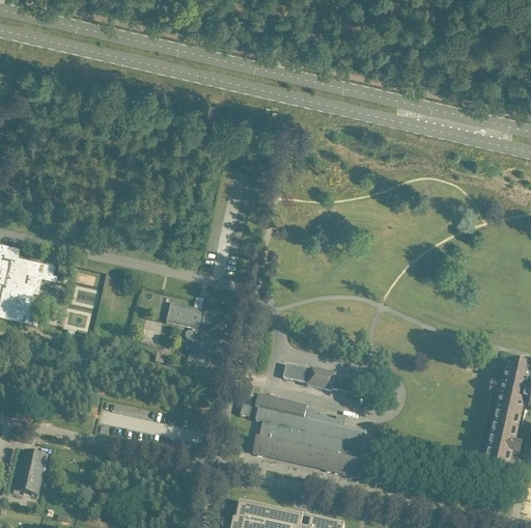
[(0,316),(36,325),(38,315),(43,316),(44,311),(29,308),(34,287),(38,288),(42,278),(43,279),(56,281),(57,276),(53,275),(55,266),(45,264),(18,257),(20,248),(1,244),(0,246),(0,256),(1,257),(0,260),(0,316)]
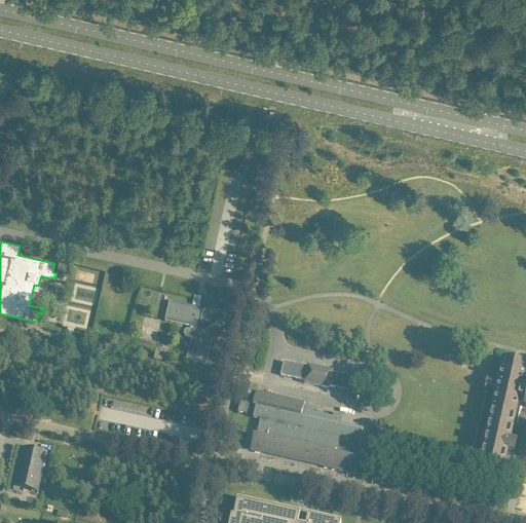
[(199,305),(168,298),(164,318),(190,324),(190,327),(188,327),(187,327),(186,327),(185,328),(184,329),(184,330),(184,331),(184,332),(185,333),(185,334),(186,334),(187,335),(191,335),(186,357),(205,361),(212,335),(212,334),(207,327),(224,315),(213,298),(202,295),(202,291),(199,305)]
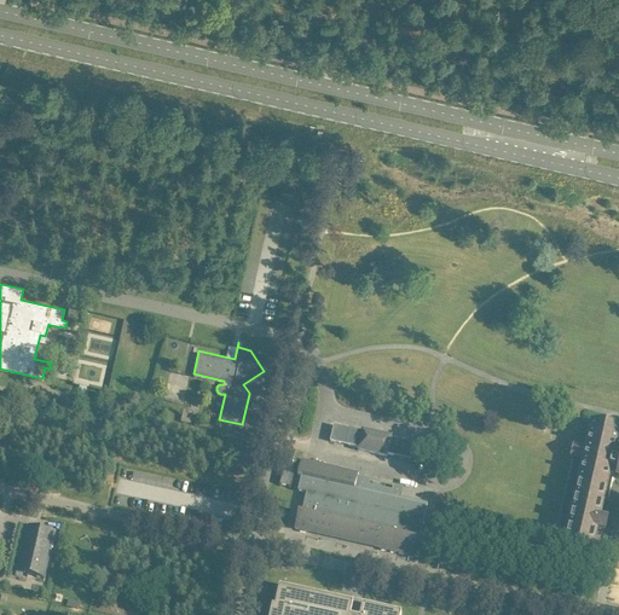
[(184,407),(180,419),(190,421),(194,408),(184,407)]
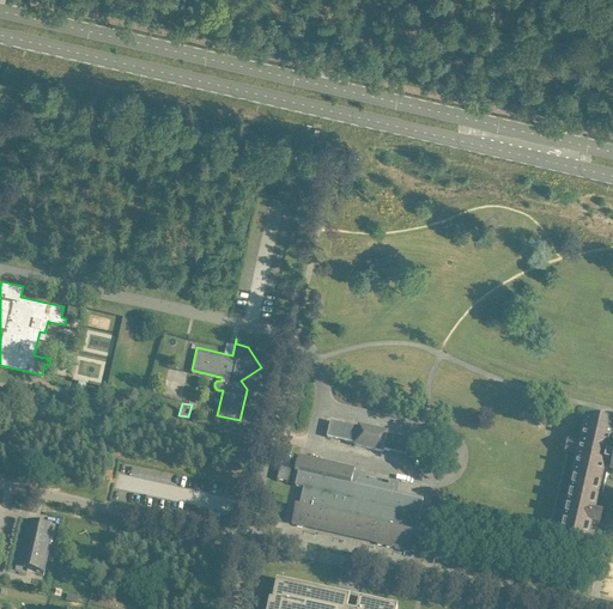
[(612,424),(587,418),(581,443),(569,439),(566,450),(570,451),(560,498),(568,500),(564,512),(557,510),(554,522),(562,523),(560,534),(587,540),(590,523),(599,524),(601,513),(593,512),(602,469),(612,470),(612,438),(610,438),(612,424)]
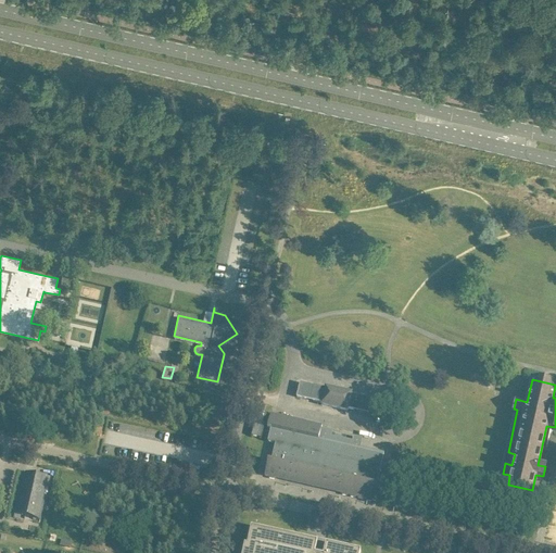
[(357,393),(351,392),(351,390),(325,384),(325,386),(300,380),(297,394),(317,399),(316,401),(348,409),(348,406),(354,407),(357,393)]
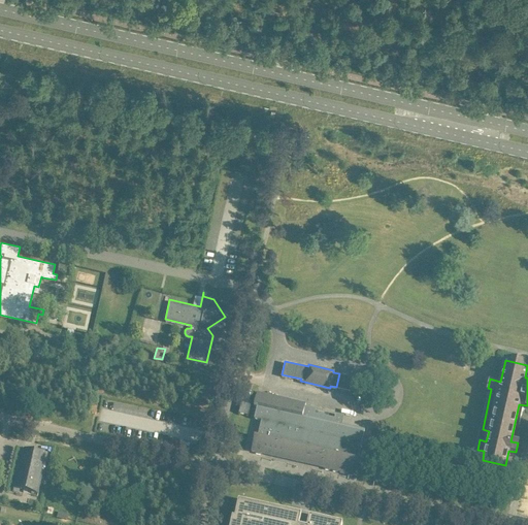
[(263,448),(274,450),(274,451),(282,453),(282,452),(324,461),(323,465),(325,466),(325,467),(329,468),(329,466),(333,467),(333,468),(337,469),(337,468),(340,469),(340,470),(344,471),(344,470),(349,471),(348,472),(352,473),(352,472),(357,473),(360,459),(357,458),(364,428),(334,421),(335,417),(299,408),(300,404),(260,395),(260,391),(257,390),(254,404),(257,404),(254,417),(261,419),(257,435),(254,435),(251,449),(256,450),(256,451),(260,452),(260,451),(262,452),(263,448)]
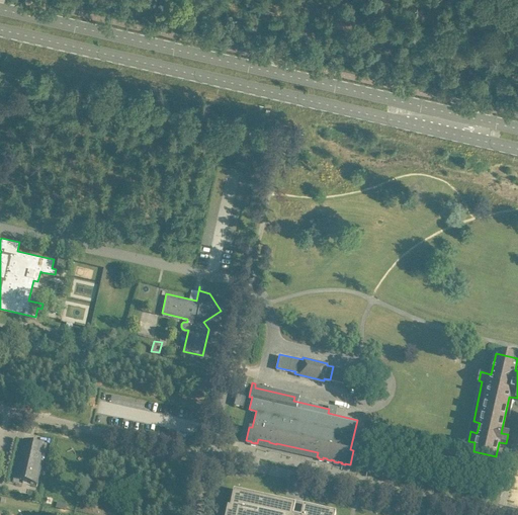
[(18,455),(13,476),(37,482),(41,460),(40,460),(45,442),(23,437),(19,455),(18,455)]
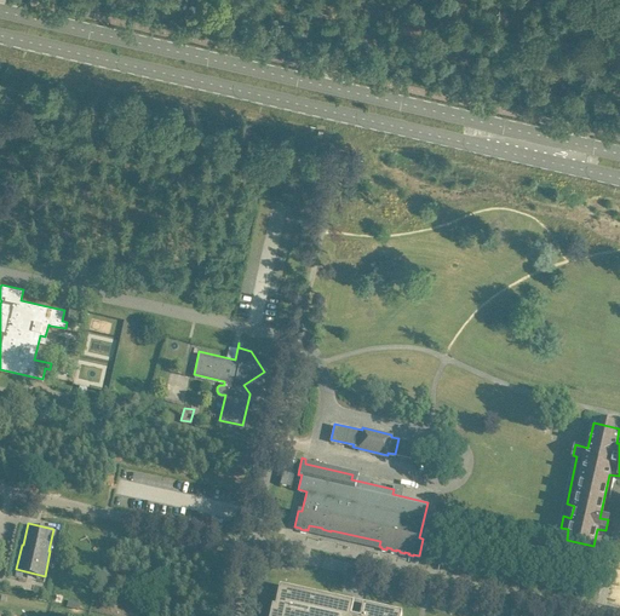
[(273,603),(269,615),(400,615),(402,611),(401,611),(401,610),(363,602),(360,615),(350,614),(354,600),(280,583),(280,585),(275,604),(273,603)]
